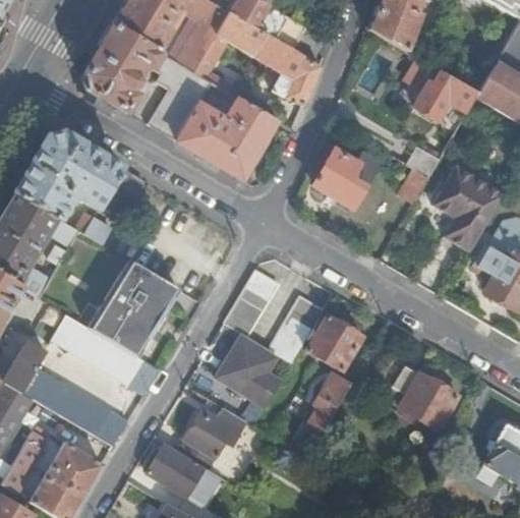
[(125,0),(113,23),(159,49),(187,3),(199,9),(206,0),(125,0)]
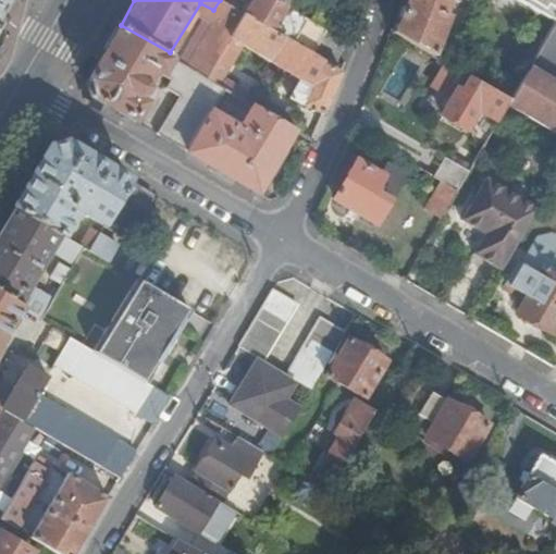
[(283,16),(288,8),(287,7),(275,0),(251,0),(245,12),(293,41),(301,27),(283,16)]
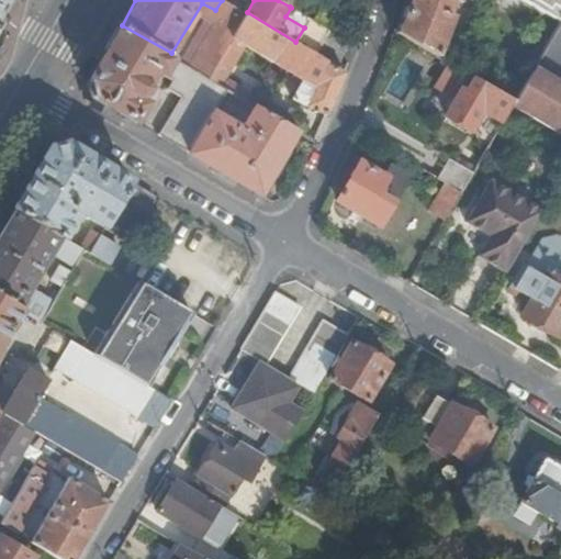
[(407,0),(396,32),(437,56),(459,0),(407,0)]
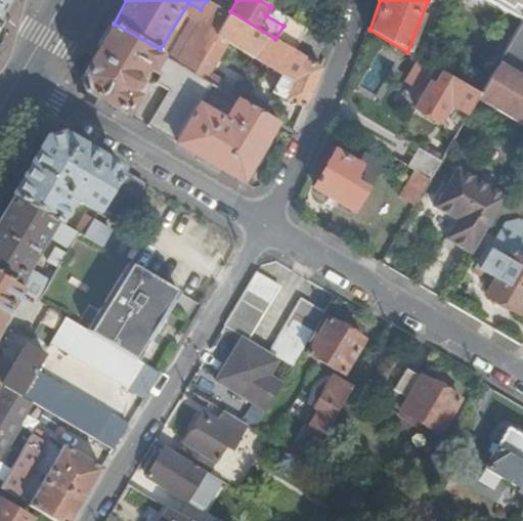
[(486,0),(509,12),(512,8),(522,14),(522,0),(486,0)]
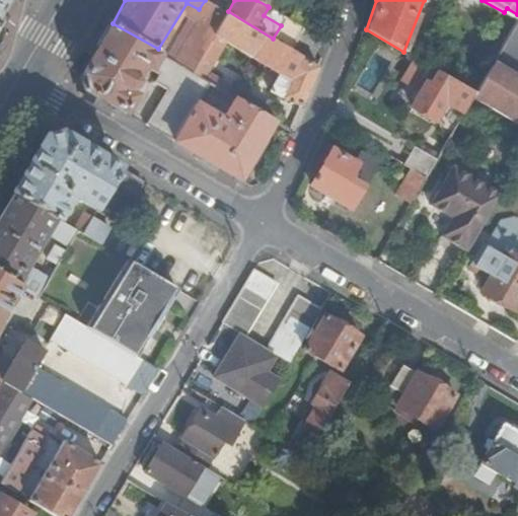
[(204,18),(177,61),(213,81),(232,93),(236,87),(206,70),(221,46),(210,38),(215,31),(280,71),(271,87),(303,104),(319,65),(291,49),(273,39),(228,11),(217,5),(207,20),(204,18)]
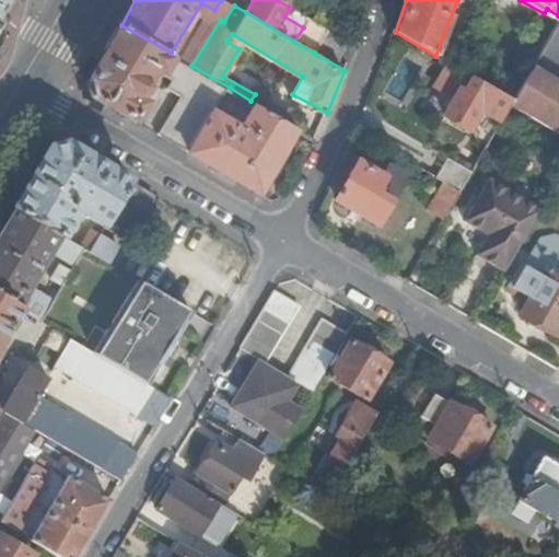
[(290,8),(284,16),(303,27),(309,19),(290,8)]
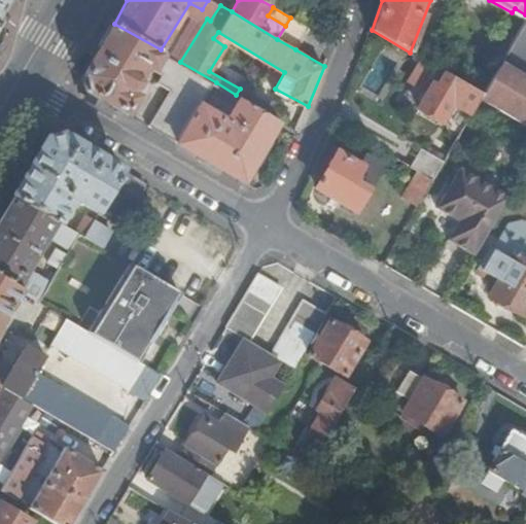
[(308,29),(290,18),(285,26),(277,39),(295,49),(308,29)]
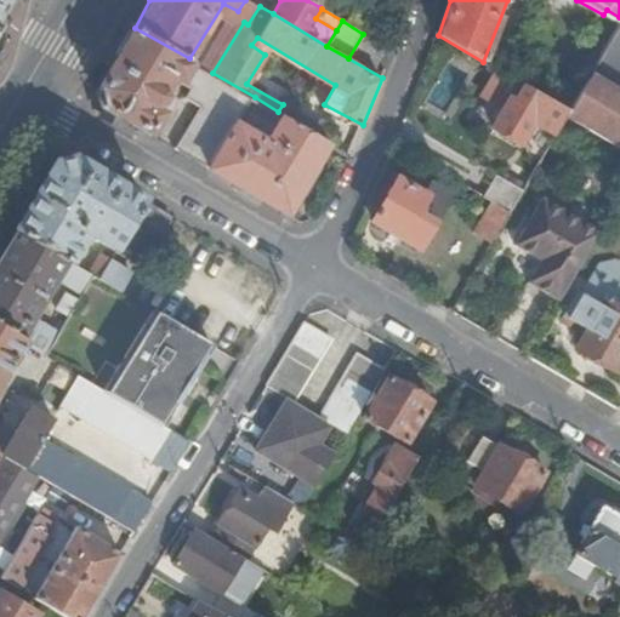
[(619,27),(569,113),(619,141),(619,27)]
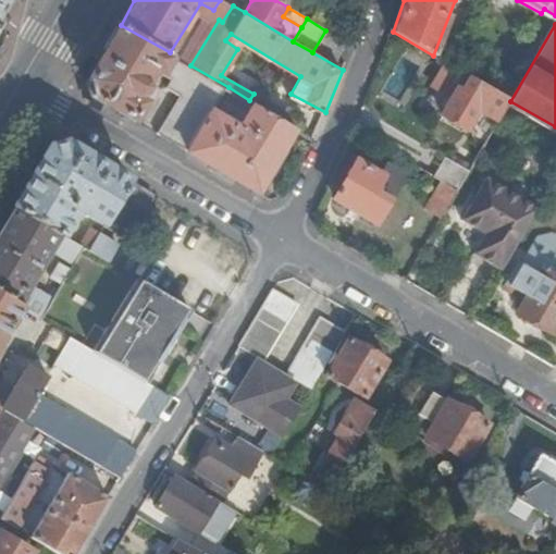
[(121,25),(89,77),(98,98),(135,120),(146,101),(138,97),(141,91),(145,95),(151,85),(148,82),(155,69),(173,79),(168,88),(182,98),(160,135),(189,154),(229,87),(190,65),(170,52),(121,25)]
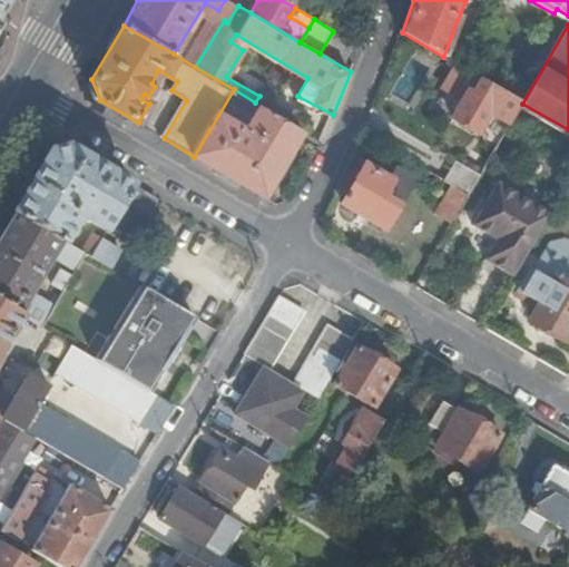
[(489,111),(510,124),(517,115),(522,104),(481,78),(471,94),(466,91),(451,116),(477,130),(489,111)]
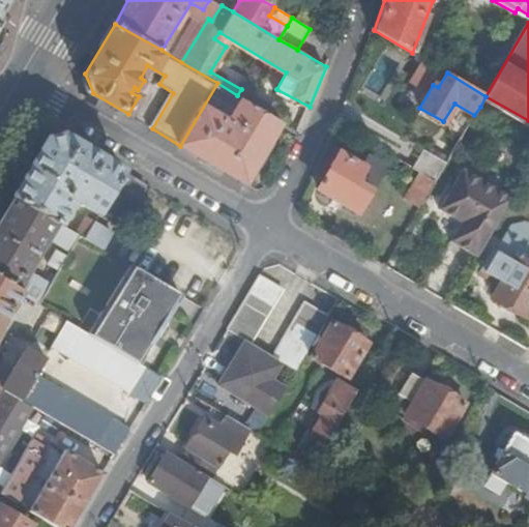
[(282,122),(237,95),(217,83),(180,146),(245,184),(282,122)]
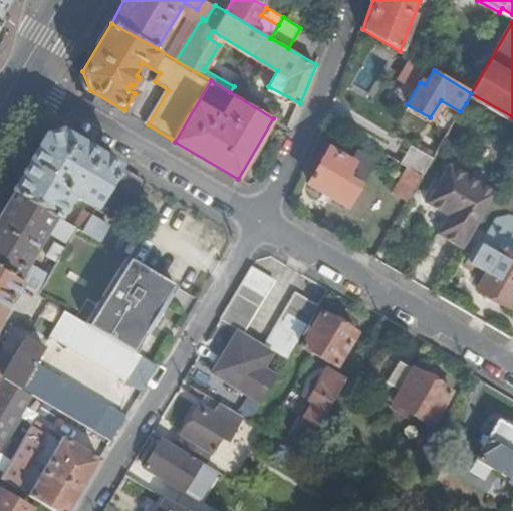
[(45,134),(13,189),(59,216),(73,195),(96,209),(100,203),(119,216),(142,180),(60,131),(45,134)]
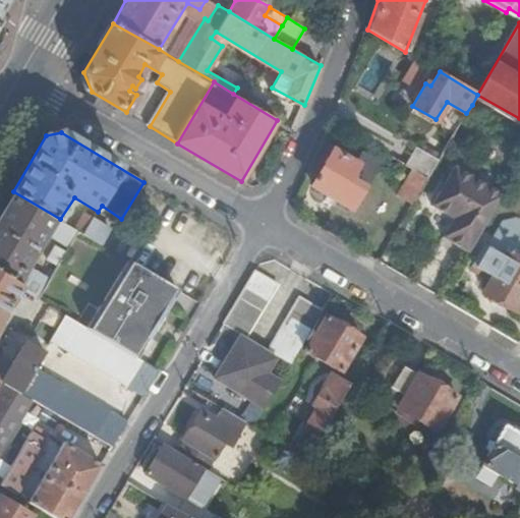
[(353,174),(363,160),(339,146),(314,185),(351,208),(366,182),(353,174)]
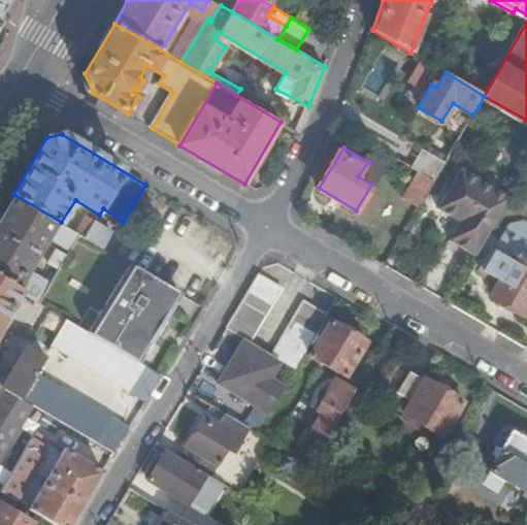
[(422,149),(410,167),(419,172),(433,181),(445,162),(422,149)]
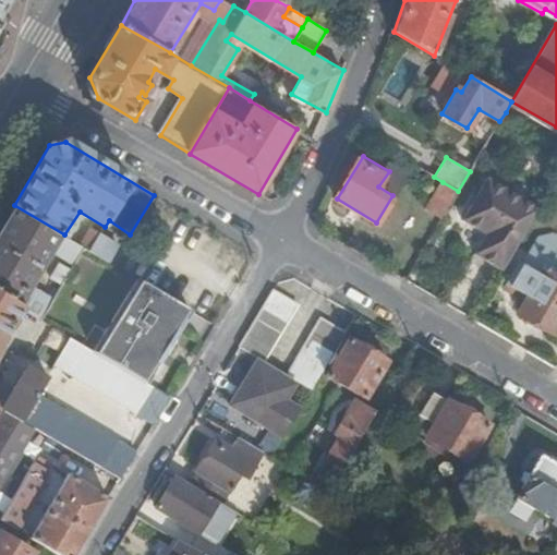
[(474,254),(503,272),(541,208),(487,178),(462,220),(486,234),(474,254)]
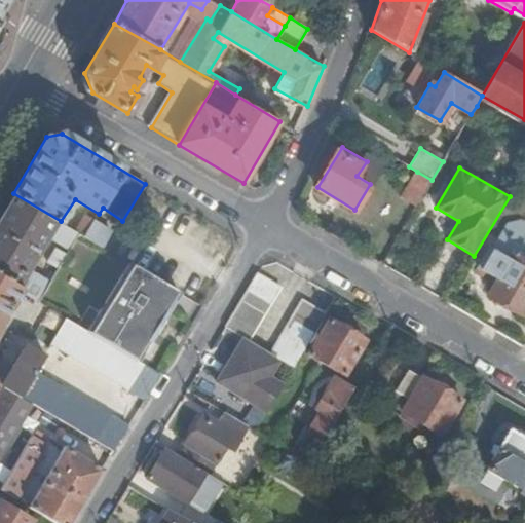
[(401,198),(415,207),(432,180),(417,172),(401,198)]
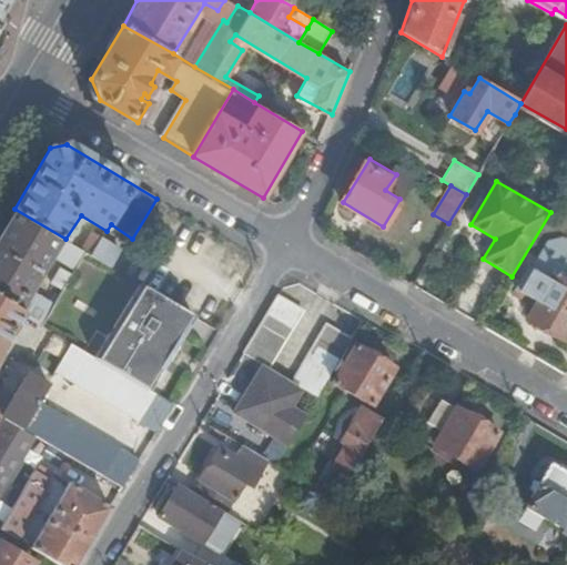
[(14,209),(0,233),(0,298),(22,312),(43,324),(56,303),(31,289),(52,255),(77,270),(87,253),(66,239),(14,209)]
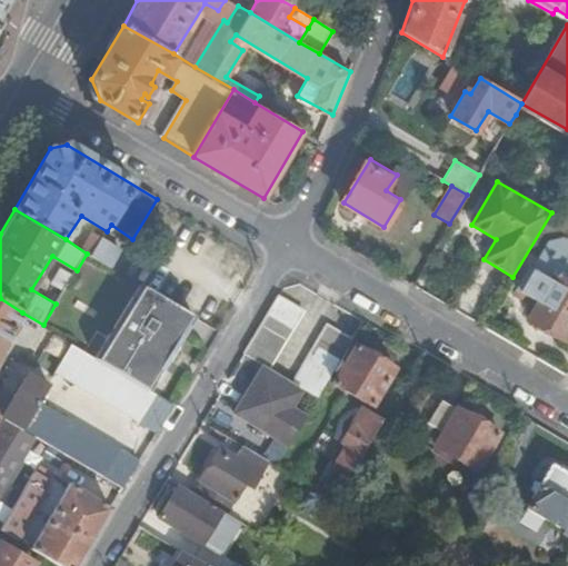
[(103,238),(92,256),(113,268),(123,251),(103,238)]
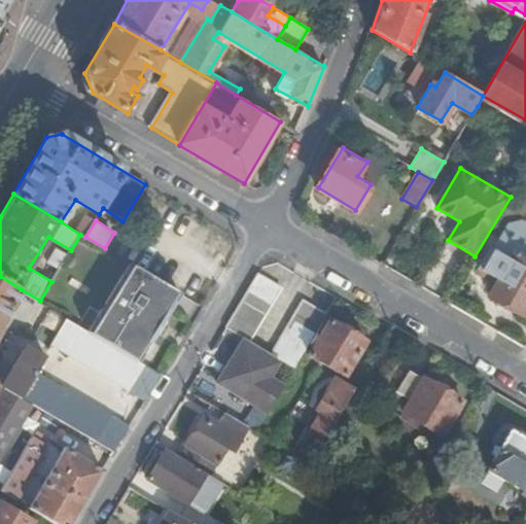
[(522,313),(525,307),(525,222),(522,220),(510,224),(495,248),(490,246),(478,267),(498,279),(489,292),(522,313)]
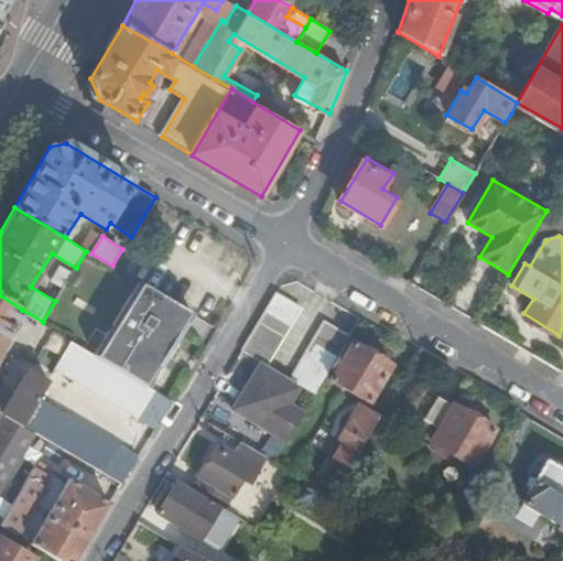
[(55,301),(43,322),(57,331),(74,342),(149,386),(193,314),(121,271),(112,266),(91,254),(86,251),(76,268),(55,301)]
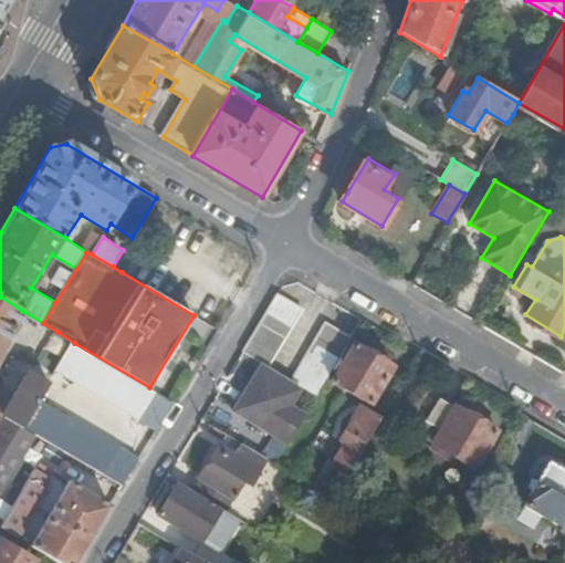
[(281,295),(246,354),(270,367),(305,311),(281,295)]
